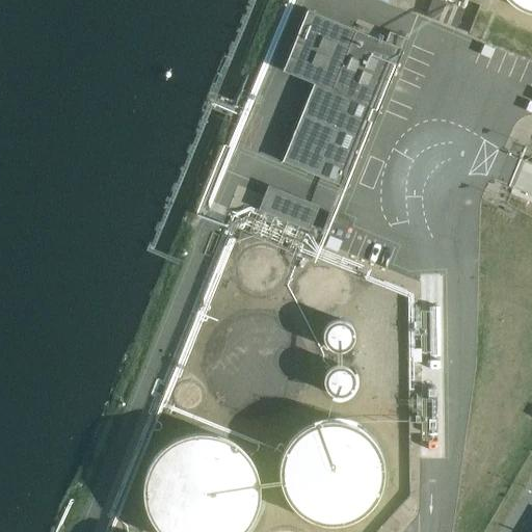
[(457,27),(464,9),(441,0),(431,0),(426,15),(457,27)]
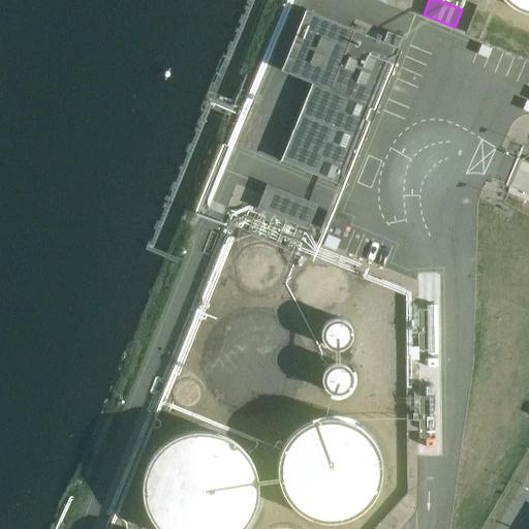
[(528,0),(504,0),(508,3),(512,6),(518,9),(523,11),(528,12),(528,0)]
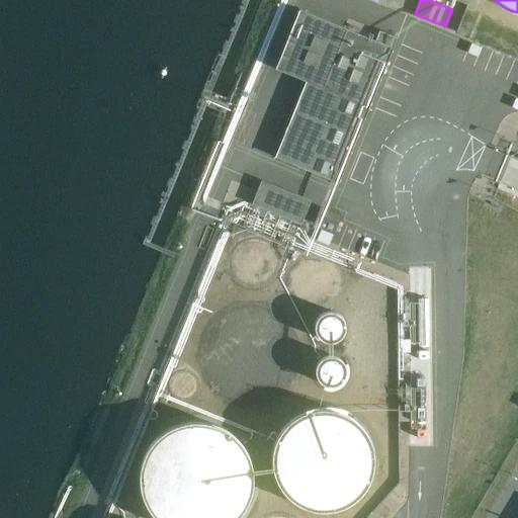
[(338,182),(396,38),(379,32),(375,41),(299,10),(276,69),(306,81),(276,157),(338,182)]
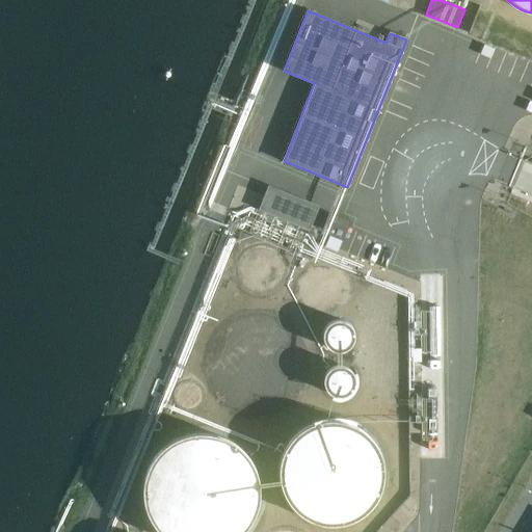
[(230,165),(234,156),(225,153),(222,162),(230,165)]
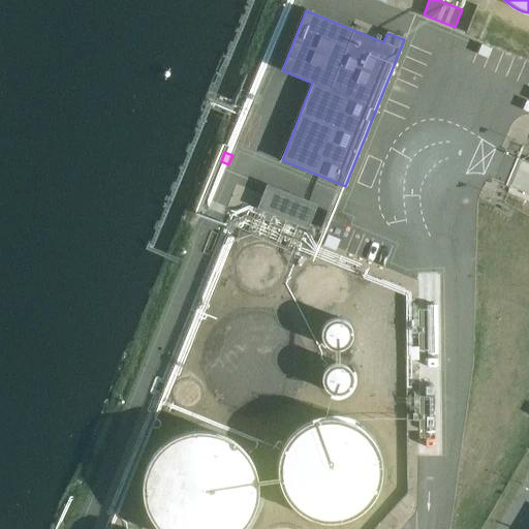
[(306,225),(314,206),(269,187),(260,207),(306,225)]
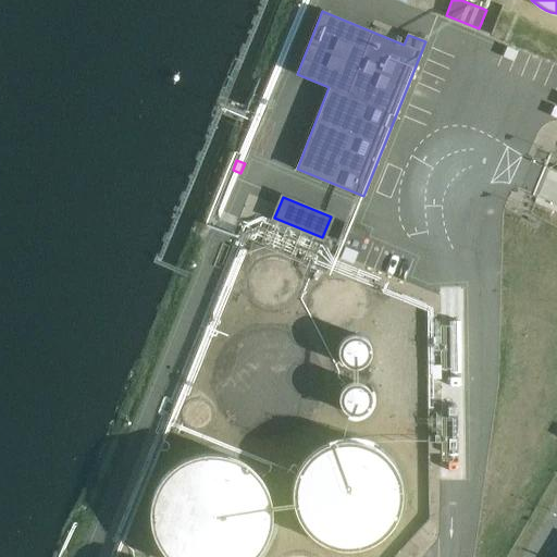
[(359,252),(363,239),(344,232),(338,244),(359,252)]
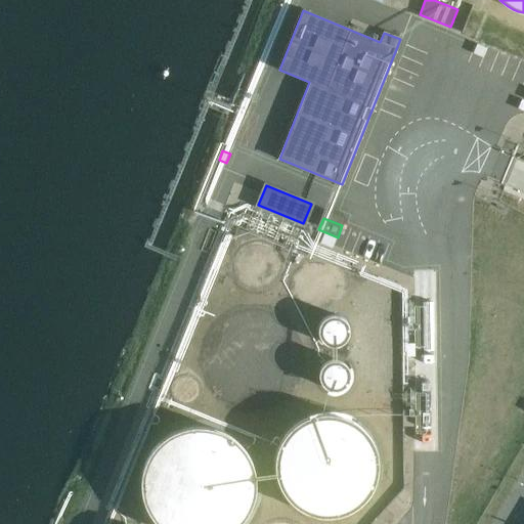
[(476,316),(476,305),(467,305),(467,316),(470,316),(476,316)]
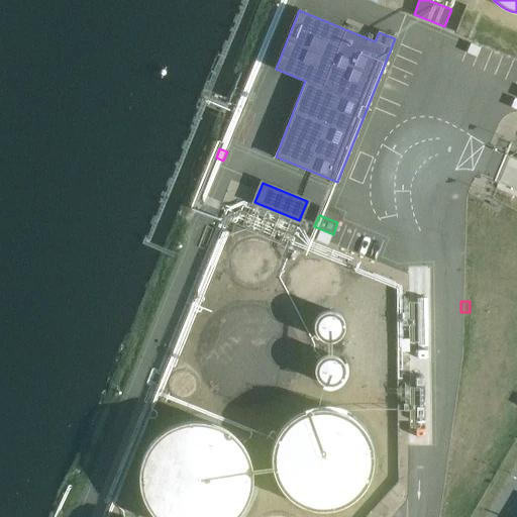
[(319,314),(318,315),(316,316),(315,318),(314,320),(314,322),(313,325),(313,327),(313,329),(314,331),(315,332),(316,334),(316,335),(318,337),(320,339),(321,340),(323,340),(325,341),(328,342),(330,342),(332,341),(334,341),(336,340),(337,340),(338,339),(340,337),(341,336),(342,334),(343,333),(344,331),(344,329),(345,327),(345,324),(344,322),(344,321),(343,319),(342,318),(341,316),(341,315),(339,314),(337,312),(334,311),(331,310),(328,310),(326,310),(323,311),(322,312),(319,314)]
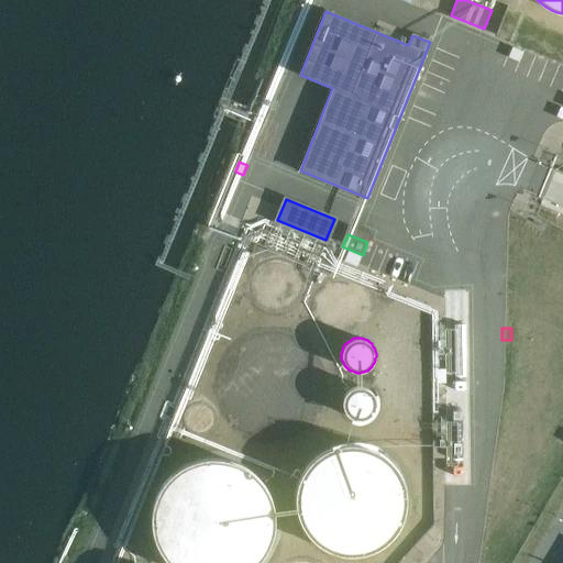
[(371,390),(370,389),(366,388),(363,386),(361,386),(359,386),(356,386),(354,387),(352,387),(350,388),(348,390),(346,392),(344,394),(343,396),(342,399),(342,401),(342,403),(342,405),(342,407),(343,409),(344,410),(344,411),(345,414),(349,416),(350,417),(352,418),(354,419),(356,419),(357,420),(360,420),(362,419),(364,419),(366,418),(368,417),(370,416),(372,415),(373,412),(374,410),(375,409),(375,407),(376,405),(376,404),(375,400),(375,398),(374,396),(373,394),(372,393),(371,390)]
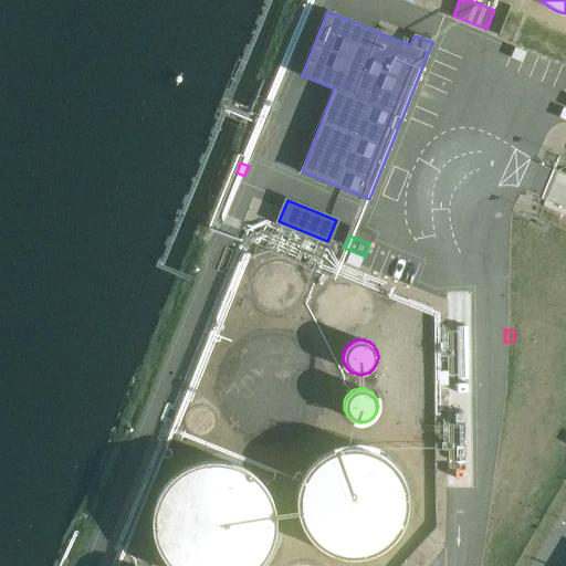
[(215,420),(213,418),(213,417),(211,413),(210,412),(208,410),(207,409),(203,408),(201,408),(198,408),(196,409),(194,410),(191,411),(190,412),(189,413),(188,416),(187,418),(187,420),(187,421),(187,422),(187,425),(187,426),(188,428),(189,429),(190,431),(191,432),(195,435),(197,436),(200,436),(203,436),(206,435),(208,433),(210,431),(211,430),(212,429),(212,428),(213,426),(213,425),(215,423),(215,420)]
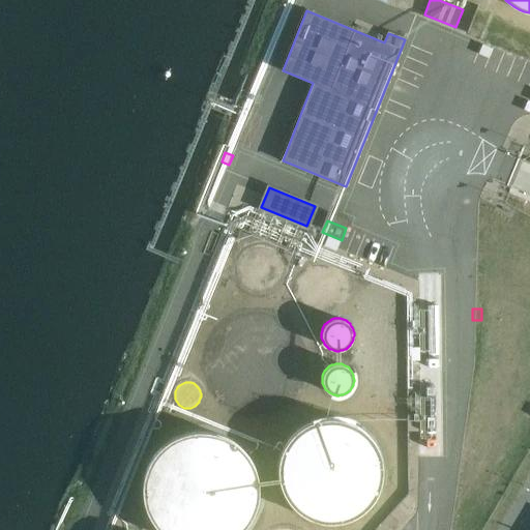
[(298,430),(295,432),(293,433),(291,436),(288,440),(286,443),(284,446),(282,449),(282,451),(280,457),(278,461),(278,464),(277,470),(277,473),(278,475),(278,478),(278,480),(280,484),(281,488),(283,491),(284,495),(287,499),(288,501),(290,504),(293,506),(294,508),(296,510),(299,512),(302,514),(304,516),(307,518),(311,519),(315,520),(320,522),(323,522),(327,523),(331,523),(334,523),(340,522),(346,520),(349,519),(352,518),(357,514),(360,512),(363,510),(365,508),(367,507),(370,504),(371,503),(373,500),(374,498),(376,495),(377,494),(379,490),(380,487),(381,481),(382,477),(382,474),(382,470),(382,465),(382,461),(381,458),(380,455),(379,452),(378,448),(376,445),(374,442),(372,439),(369,435),(365,432),(361,429),(358,427),(355,424),(352,422),(347,420),(344,419),(340,419),(336,418),(332,418),(328,418),(323,418),(318,419),(314,420),(311,421),(307,423),(303,425),(300,428),(298,430)]
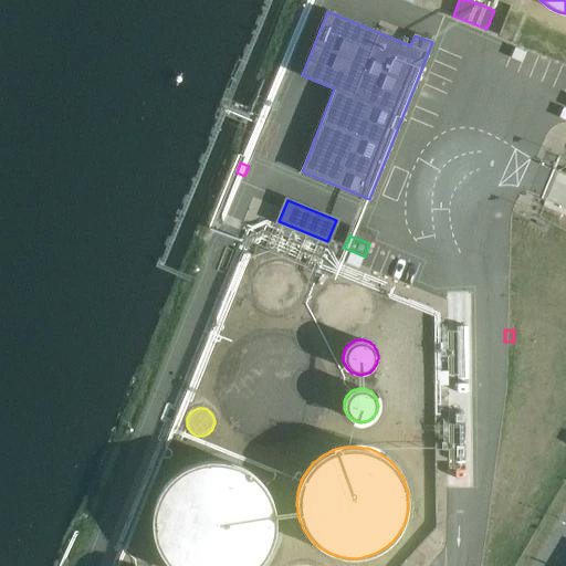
[(155,504),(154,509),(153,512),(153,515),(152,521),(153,525),(153,527),(153,528),(153,533),(154,537),(155,540),(155,541),(156,545),(158,548),(159,551),(160,554),(163,558),(167,563),(169,565),(258,565),(262,562),(264,558),(265,557),(269,552),(271,546),(272,544),(273,541),(274,536),(275,532),(275,531),(276,526),(276,520),(275,515),(275,512),(274,510),(273,505),(273,503),(272,501),(271,498),(269,494),(266,490),(265,489),(262,483),(259,480),(257,478),(253,474),(248,471),(244,469),(239,465),(236,464),(229,462),(222,461),(217,461),(210,461),(205,461),(200,462),(194,463),(190,465),(185,468),(179,471),(176,474),(171,478),(167,482),(163,488),(161,490),(159,493),(158,496),(156,501),(155,502),(155,504)]
